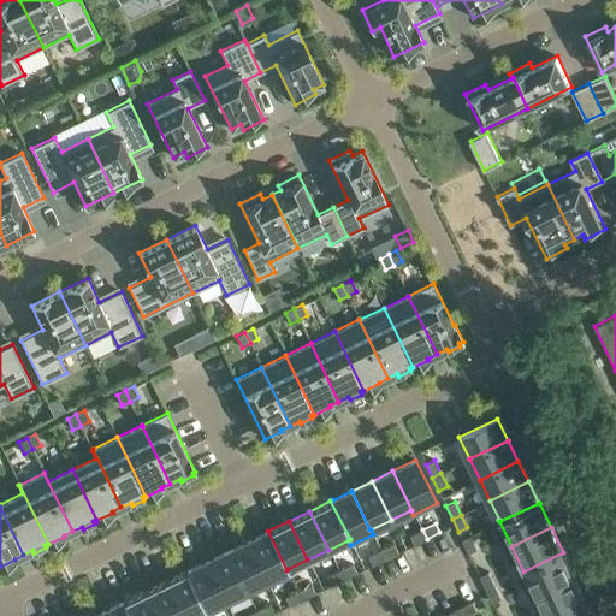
[(422,529),(409,537),(414,545),(427,539),(422,529)]
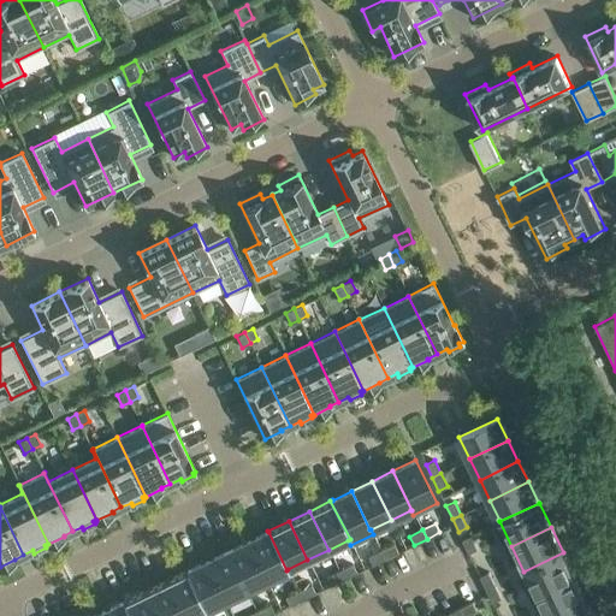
[(268,532),(247,542),(266,580),(265,580),(267,585),(290,574),(288,569),(286,570),(268,532)]
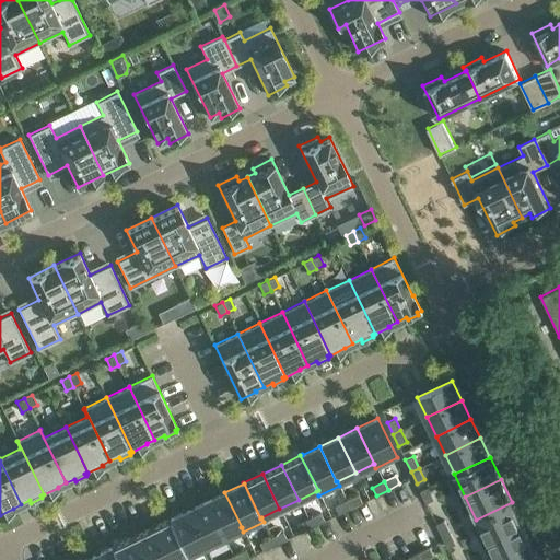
[(428,487),(420,491),(427,503),(434,499),(428,487)]
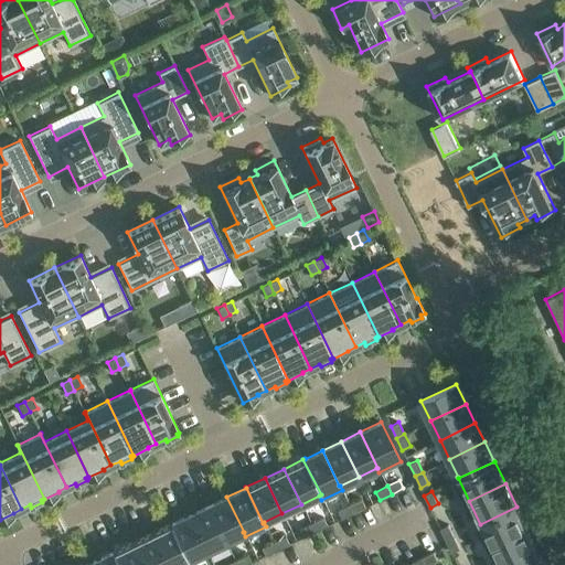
[(244,532),(226,497),(208,505),(225,541),(243,532),(244,532)]
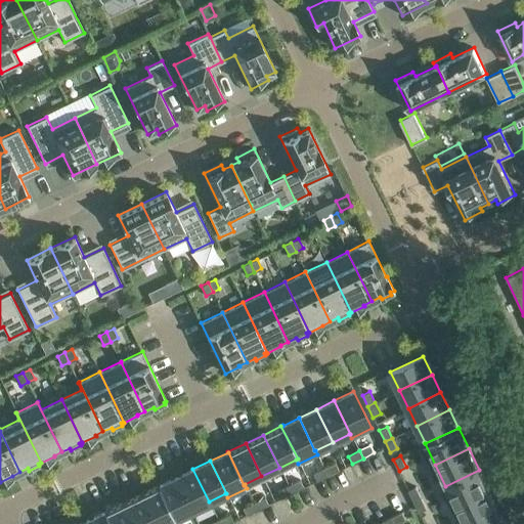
[(335,463),(323,468),(328,475),(339,470),(335,463)]
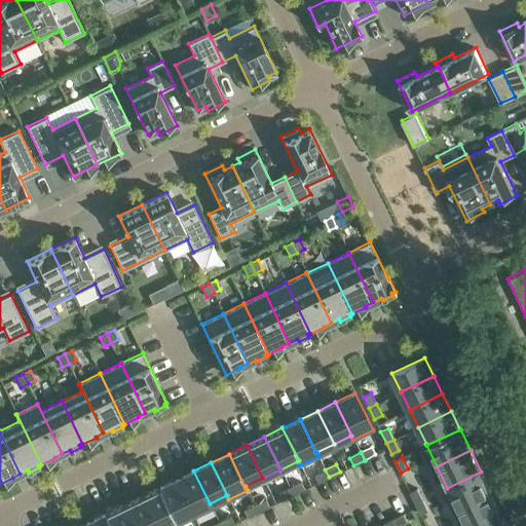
[(325,470),(313,475),(317,483),(329,477),(325,470)]
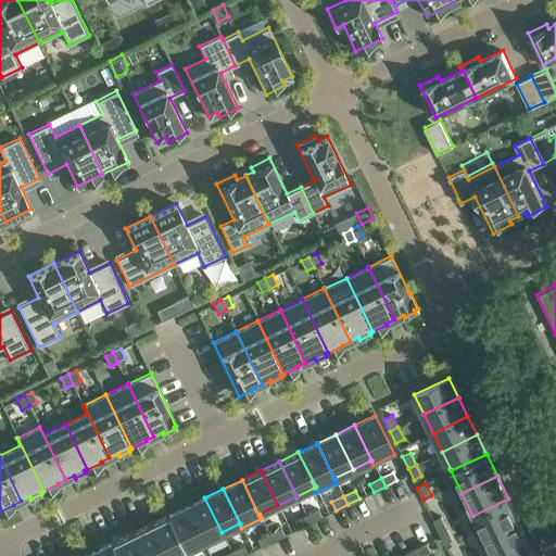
[(222,532),(204,497),(186,507),(202,541),(222,532)]
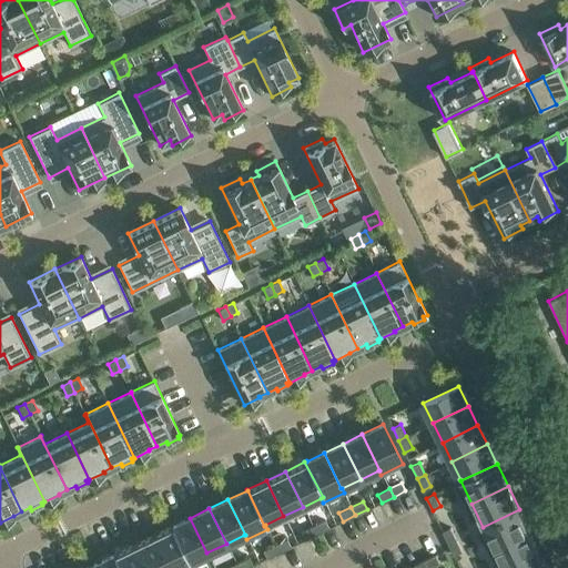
[(483,527),(494,549),(529,531),(519,509),(483,527)]
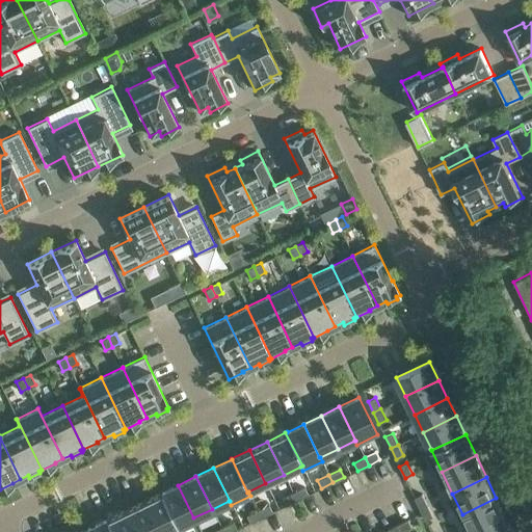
[(193,517),(178,485),(160,494),(160,493),(159,494),(176,527),(177,527),(177,526),(193,517)]
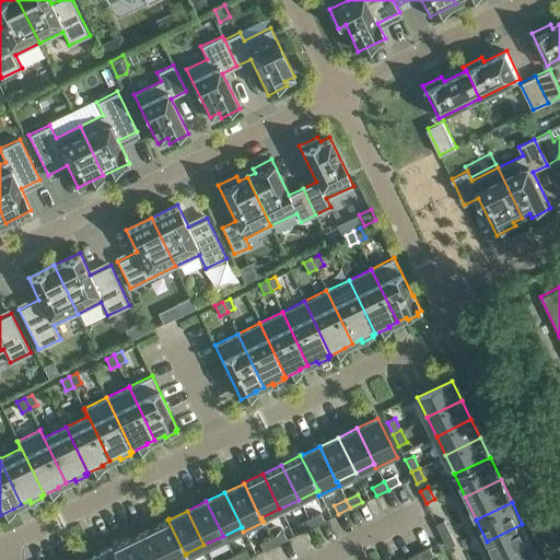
[(321,513),(308,518),(313,526),(324,521),(321,513)]
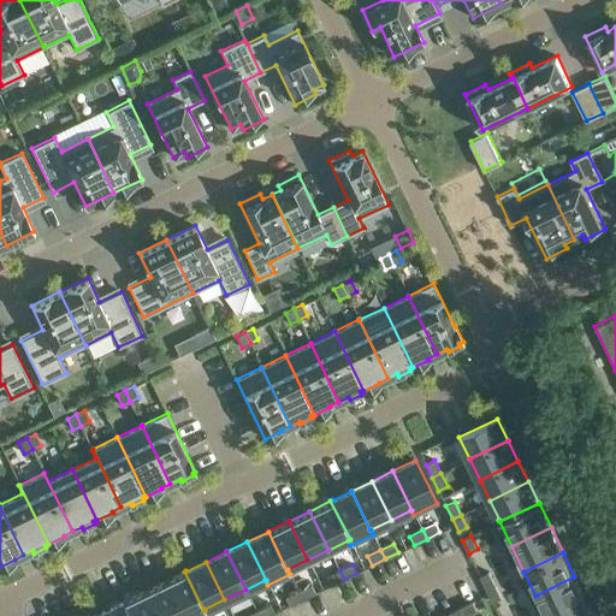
[(339,570),(326,576),(331,585),(344,579),(339,570)]
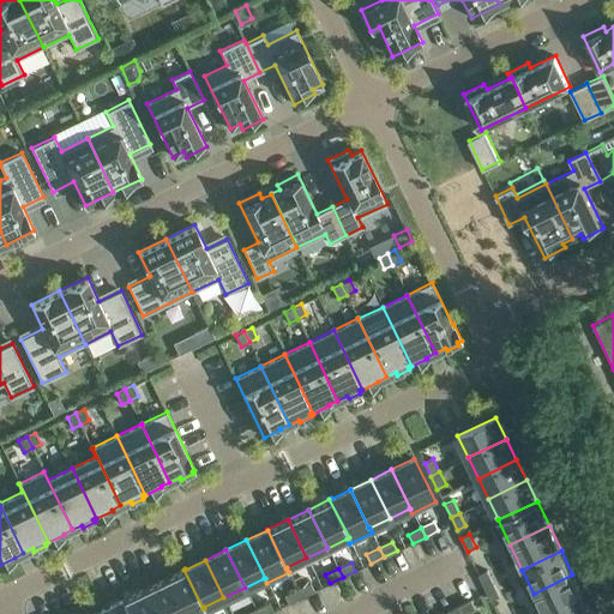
[(163,579),(180,613),(191,613),(203,608),(184,570),(163,579)]
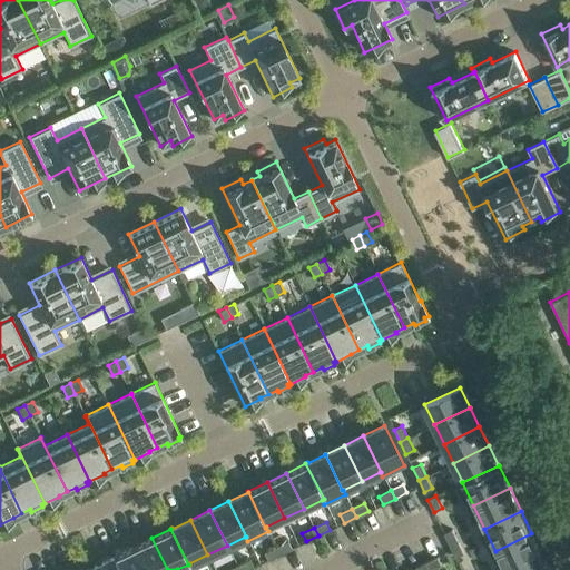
[(452,529),(444,533),(450,546),(459,541),(452,529)]
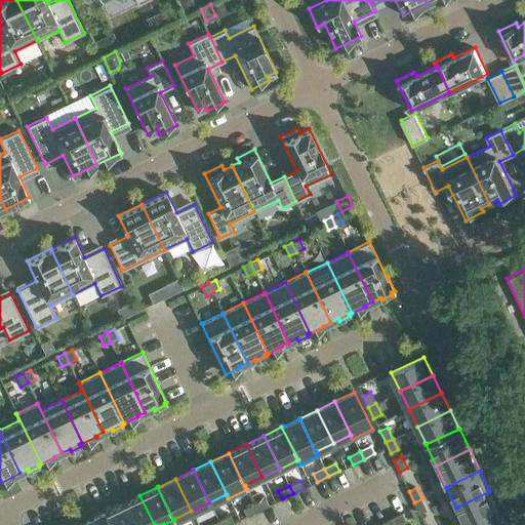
[(474,524),(499,513),(489,491),(456,508),(465,524),(474,524)]
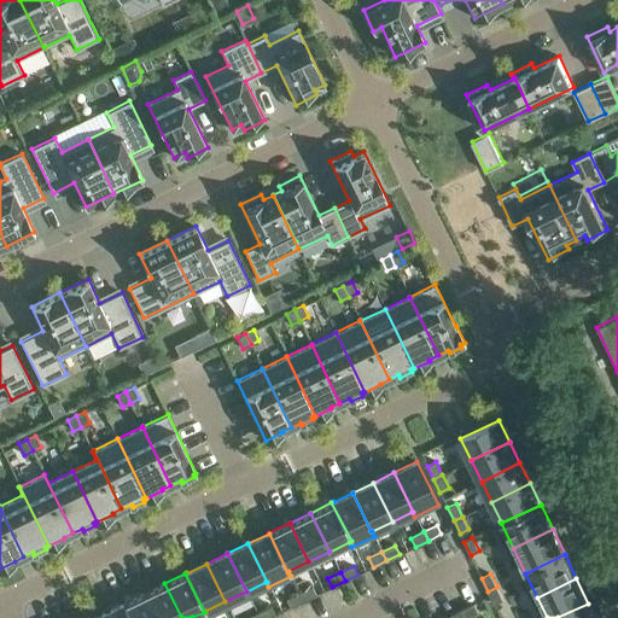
[(144,594),(155,617),(181,617),(164,583),(144,594)]
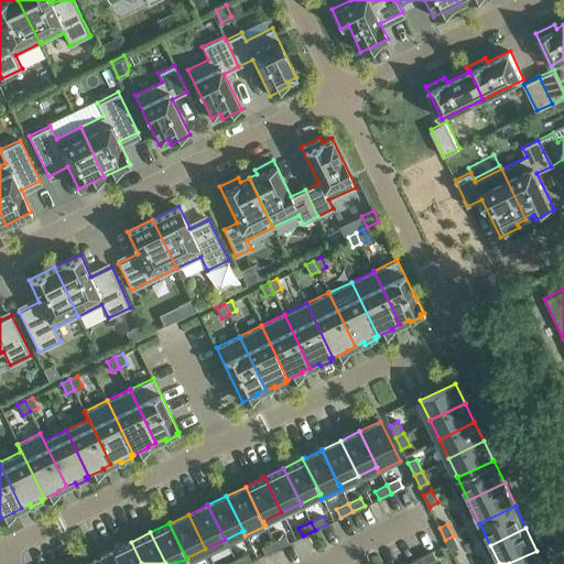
[(284,534),(272,541),(277,549),(289,543),(284,534)]
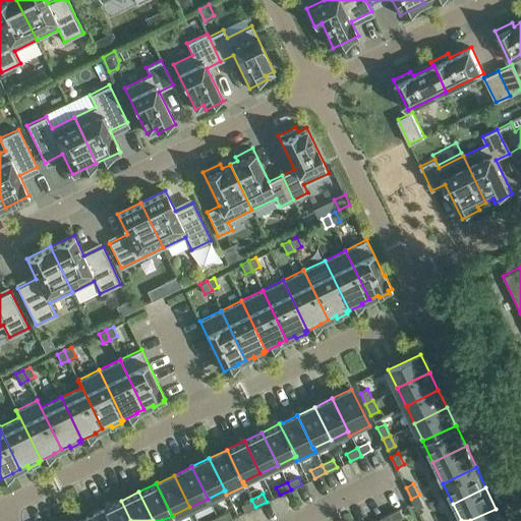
[(419,495),(411,499),(416,510),(424,506),(419,495)]
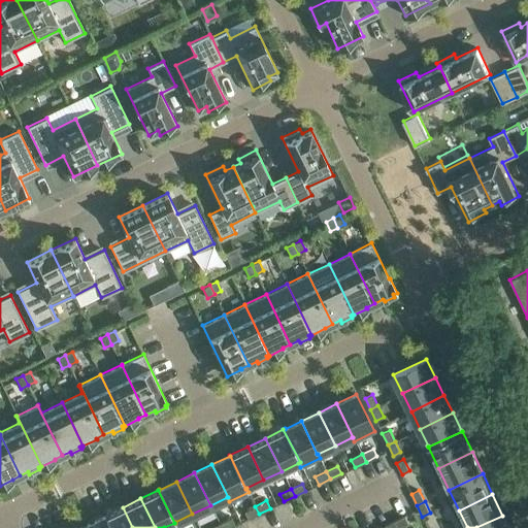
[(255,506),(243,512),(248,519),(259,514),(255,506)]
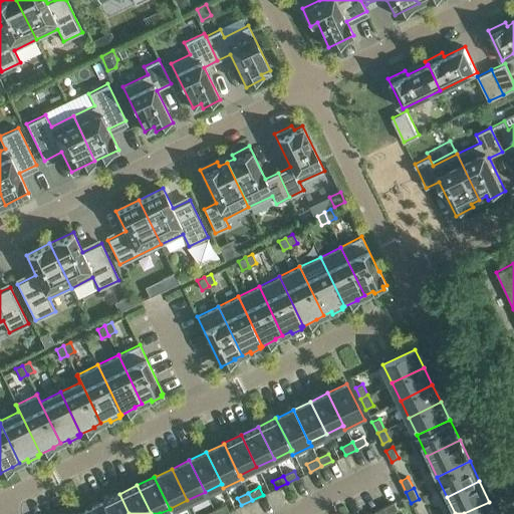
[(129,513),(119,494),(102,502),(107,513),(129,513)]
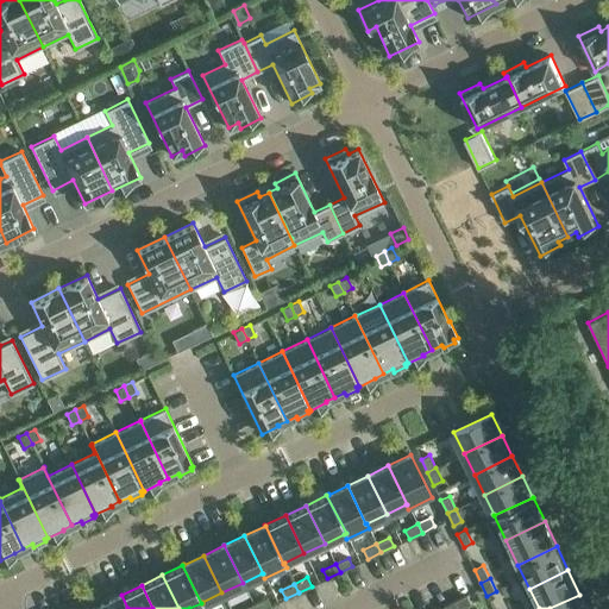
[(127,608),(121,595),(120,595),(120,596),(101,606),(102,608),(127,608)]
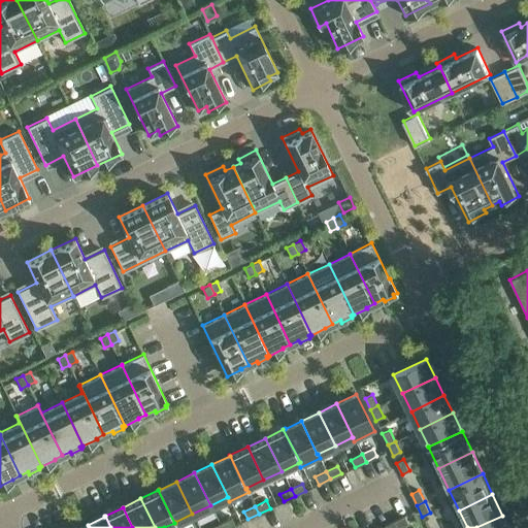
[(405,516),(394,521),(397,527),(398,527),(409,523),(405,516)]
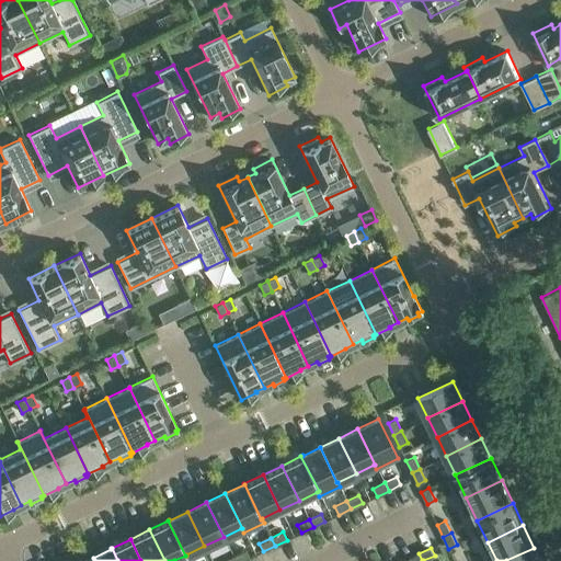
[(540,560),(534,548),(506,560),(540,560)]
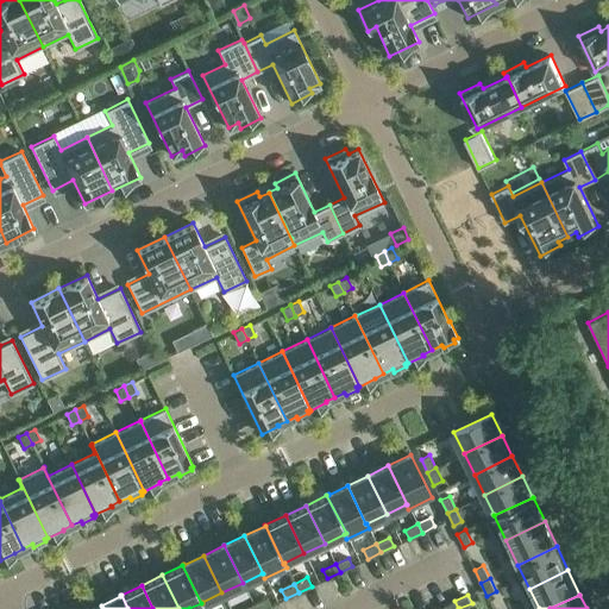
[(267,597),(253,603),(256,608),(263,608),(270,606),(267,597)]
